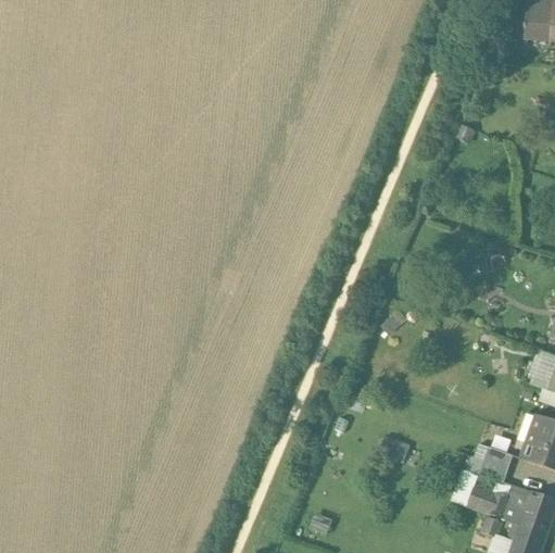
[(553,0),(528,0),(525,38),(549,40),(553,0)]
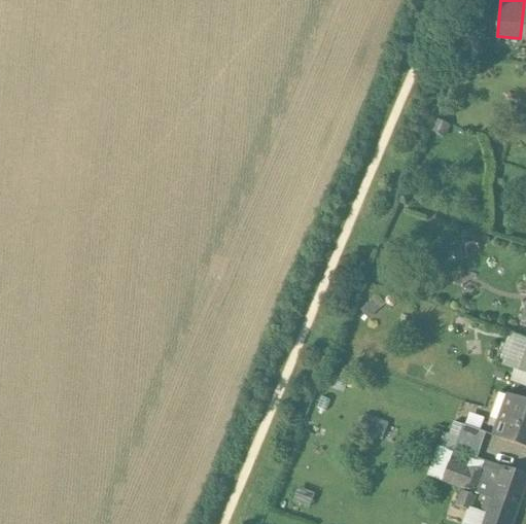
[(525,398),(510,392),(499,421),(502,422),(498,434),(495,433),(494,434),(525,445),(525,398)]
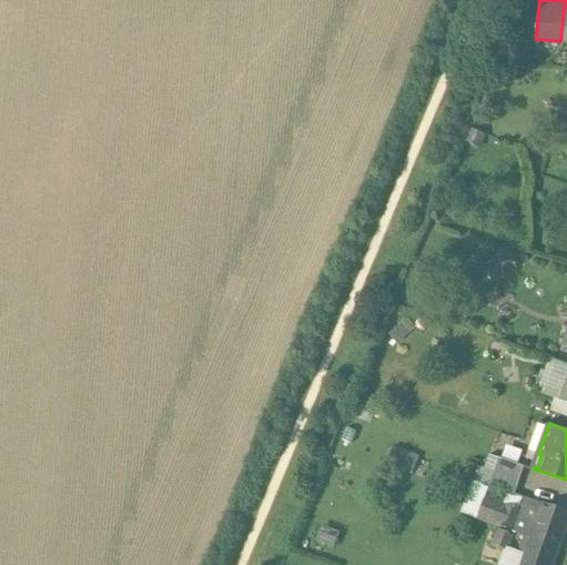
[(523,465),(497,456),(493,470),(518,478),(523,465)]
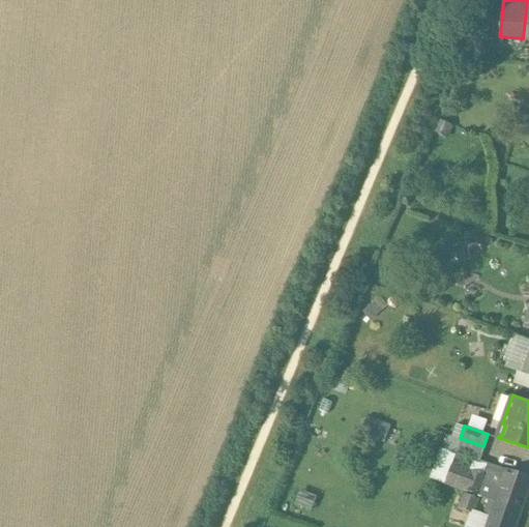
[(460,438),(448,434),(443,447),(454,451),(460,438)]
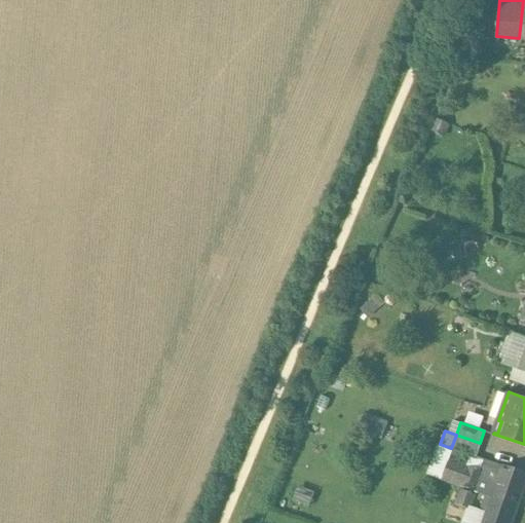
[(480,443),(456,435),(451,448),(470,454),(475,456),(476,455),(480,443)]
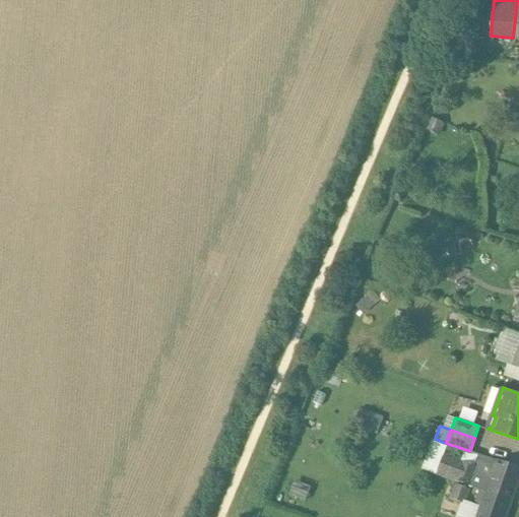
[(435,439),(434,439),(423,468),(435,472),(443,452),(446,443),(435,439)]
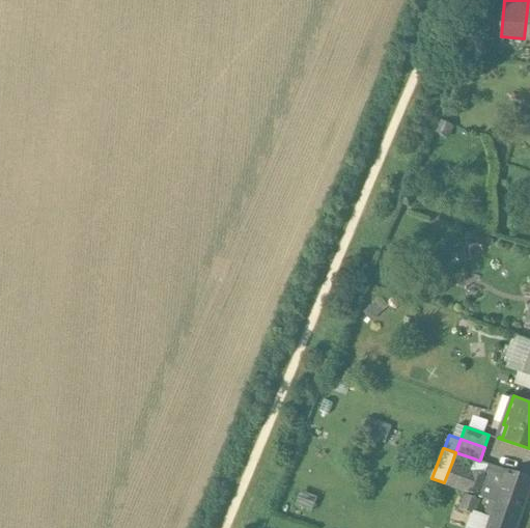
[(529,483),(529,475),(506,468),(480,460),(479,461),(474,459),(471,468),(452,462),(445,482),(467,491),(468,491),(469,492),(469,491),(476,494),(476,495),(489,499),(521,510),(529,483)]
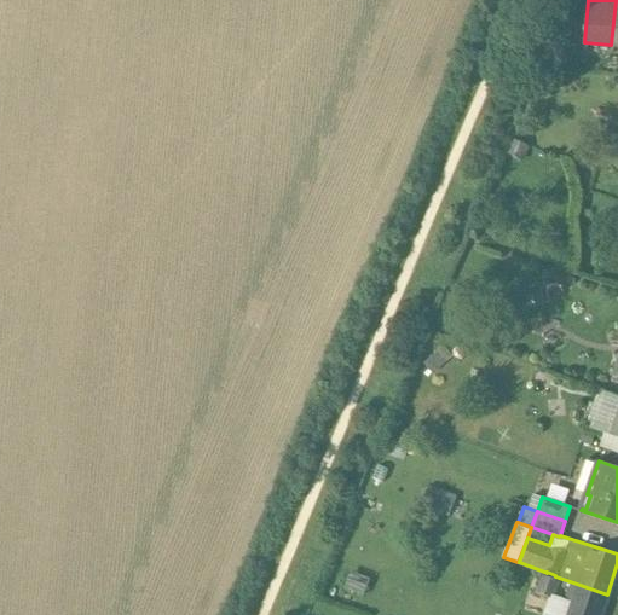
[(558,580),(541,574),(535,591),(552,597),(558,580)]
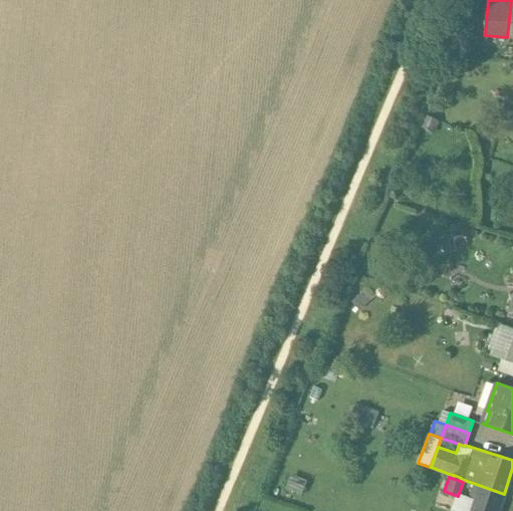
[(498,510),(504,494),(473,483),(469,497),(474,499),(469,510),(498,510)]
